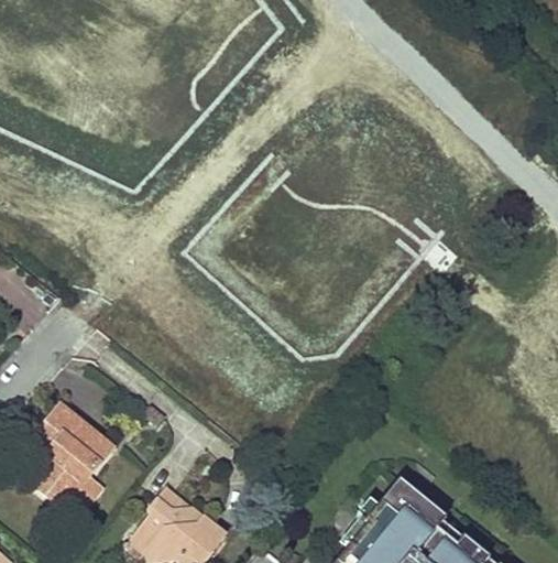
[(91,474),(116,443),(63,402),(43,426),(57,440),(51,447),(30,474),(52,491),(57,485),(73,497),(91,474)]
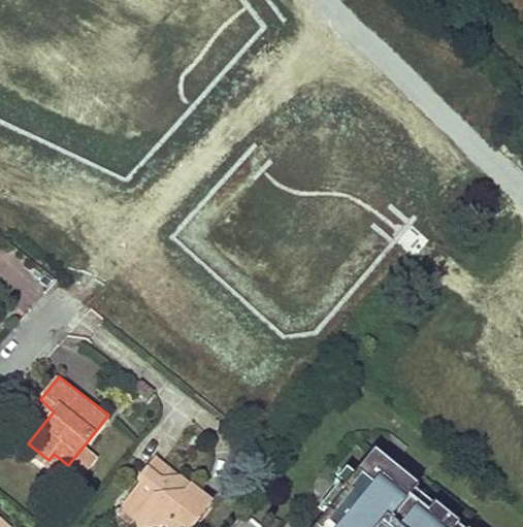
[(154,386),(141,376),(135,384),(149,396),(155,388),(154,386)]
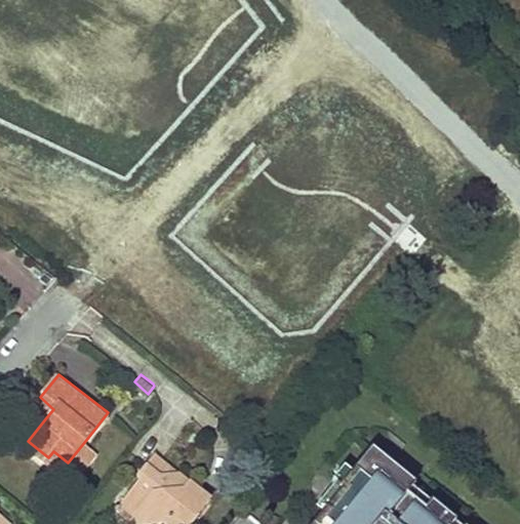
[(47,416),(53,409),(40,397),(34,404),(47,416)]
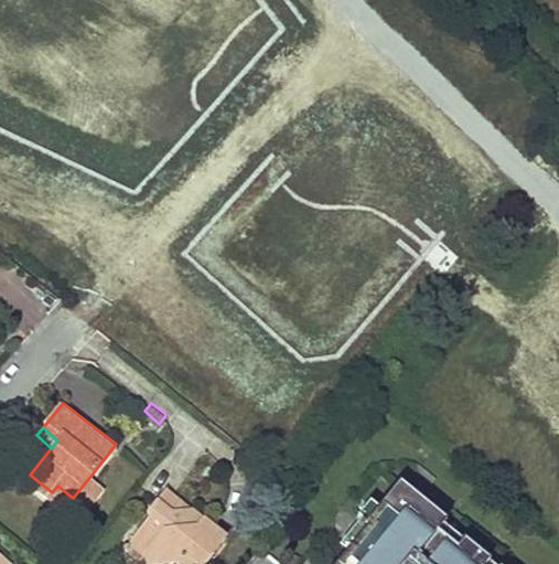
[(81,515),(104,486),(92,475),(73,498),(57,486),(52,492),(81,515)]
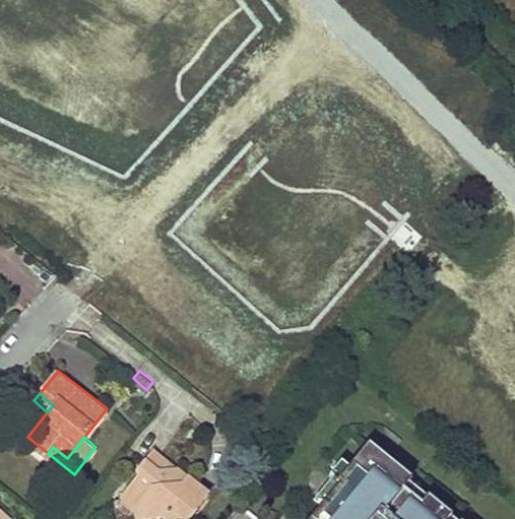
[(179,467),(151,447),(145,456),(158,467),(179,467)]
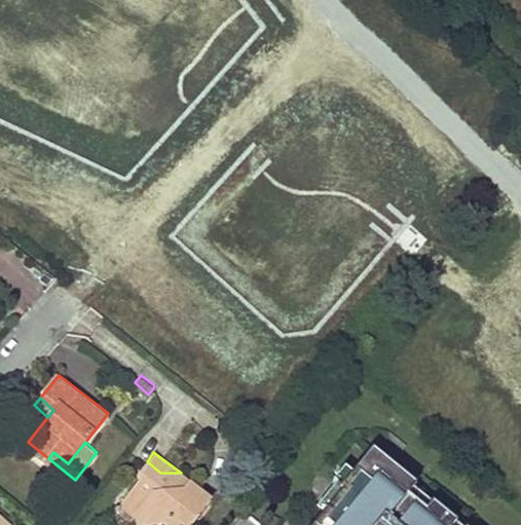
[(418,488),(375,453),(344,490),(346,492),(320,524),(458,524),(416,490),(418,488)]
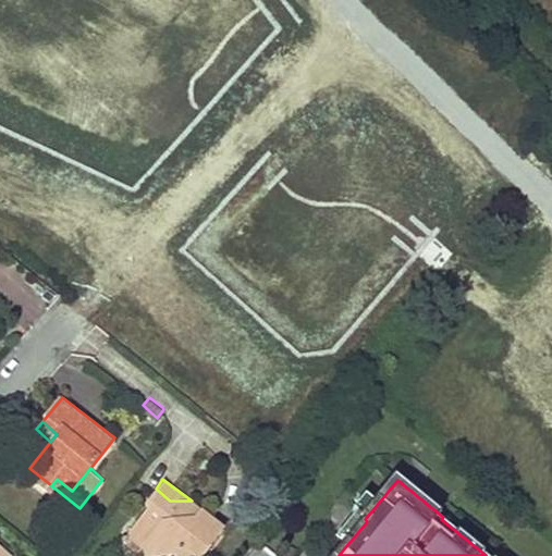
[(156,489),(147,499),(151,503),(134,524),(151,539),(152,553),(178,550),(193,548),(201,555),(203,555),(227,526),(192,501),(170,501),(156,489)]
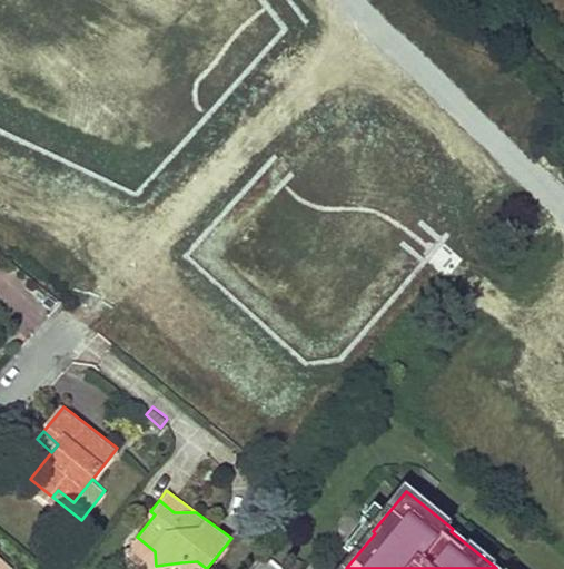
[(155,551),(137,537),(128,548),(150,566),(156,566),(155,551)]
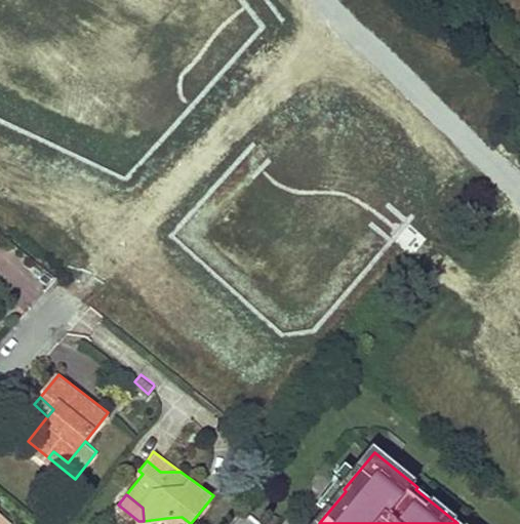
[(12,523),(15,521),(0,509),(0,523),(12,523)]
